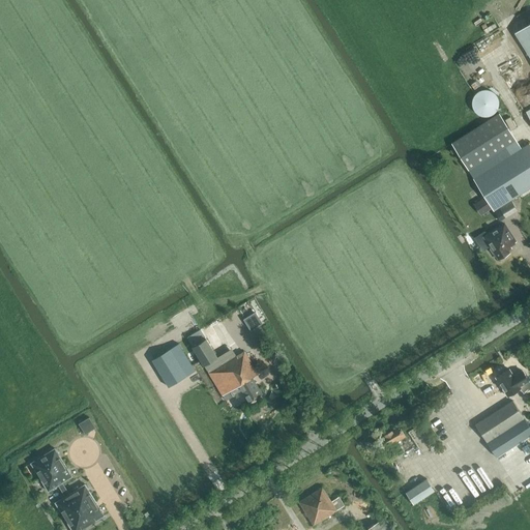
[(529,23),(517,32),(529,52),(529,23)]
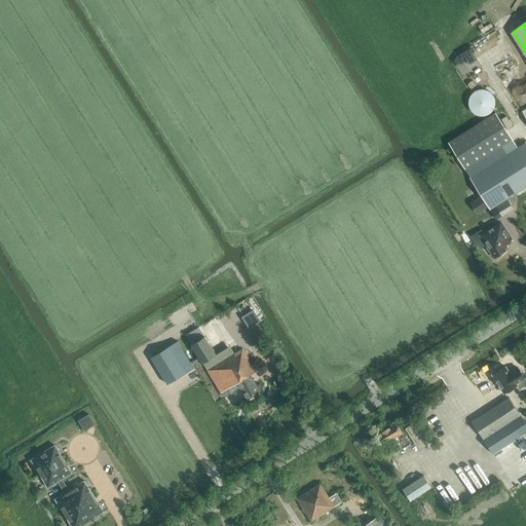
[(494,103),(494,100),(493,98),(492,96),(491,94),(489,91),(486,90),(484,89),(481,89),(477,89),(474,90),(472,92),(470,95),(468,97),(467,100),(467,103),(467,106),(468,108),(471,112),(473,114),(475,115),(478,116),(480,116),(483,116),(486,115),(489,114),(490,112),(492,110),(493,108),(494,105),(494,103)]
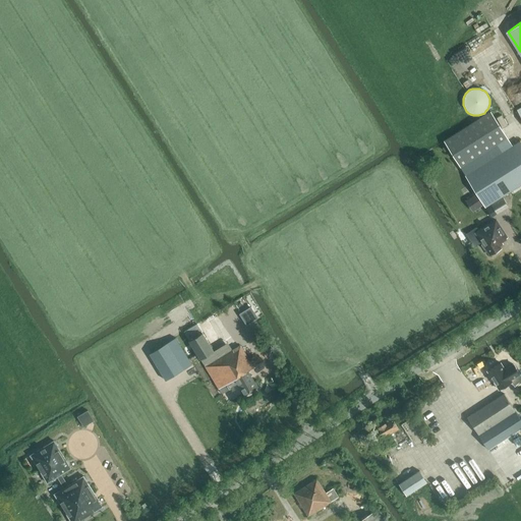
[(490,111),(444,140),(460,167),(466,175),(513,146),(507,136),(490,111)]
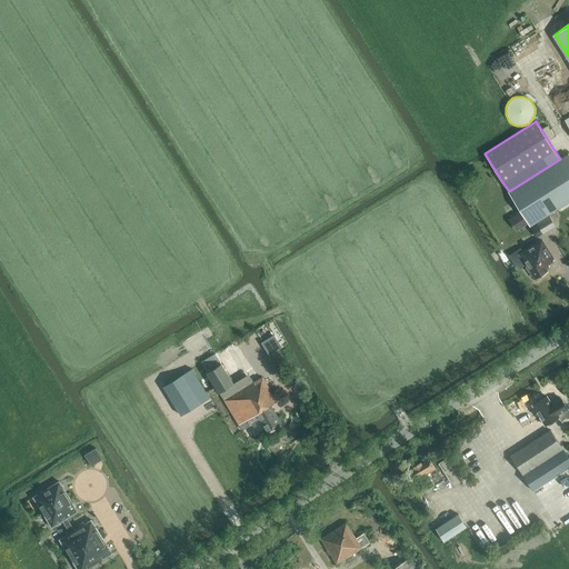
[(509,191),(508,191),(520,211),(528,223),(530,227),(536,223),(568,201),(568,155),(568,153),(560,159),(509,191)]
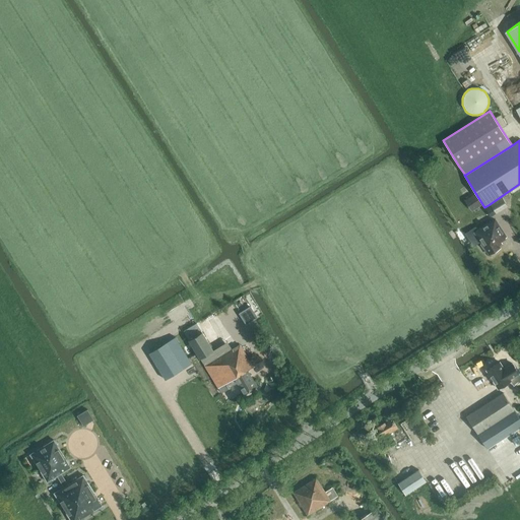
[(475,193),(468,198),(475,208),(482,204),(475,193)]
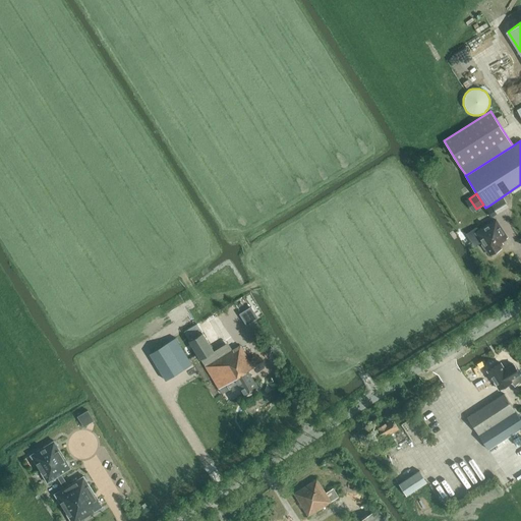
[(490,205),(485,208),(493,218),(498,215),(490,205)]
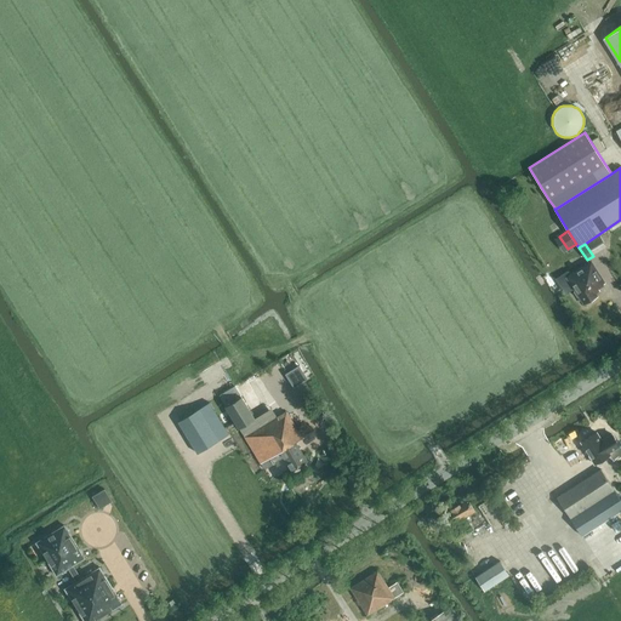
[(569,271),(557,278),(559,281),(567,295),(574,290),(574,292),(577,297),(580,298),(581,297),(585,303),(597,296),(594,292),(599,290),(598,288),(604,283),(591,262),(571,274),(569,271)]
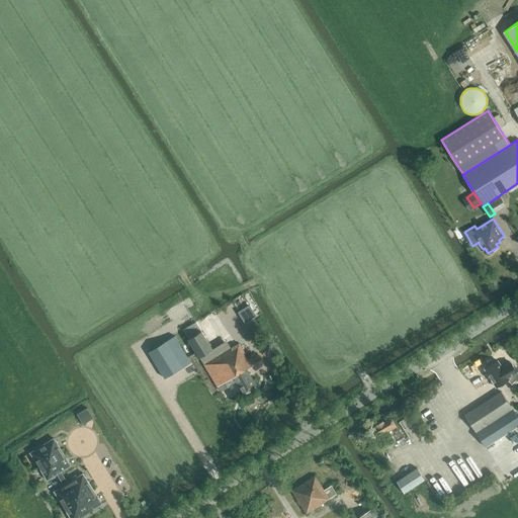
[(245,323),(257,316),(250,305),(239,312),(245,323)]
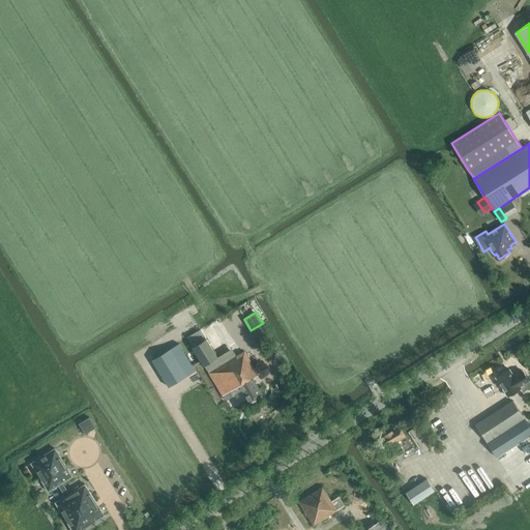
[(193,346),(206,337),(201,329),(187,337),(193,346)]
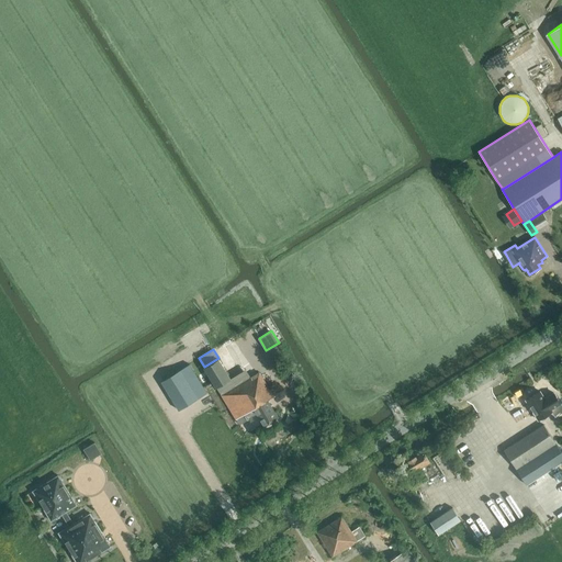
[(204,367),(204,368),(216,388),(232,379),(218,358),(204,367)]
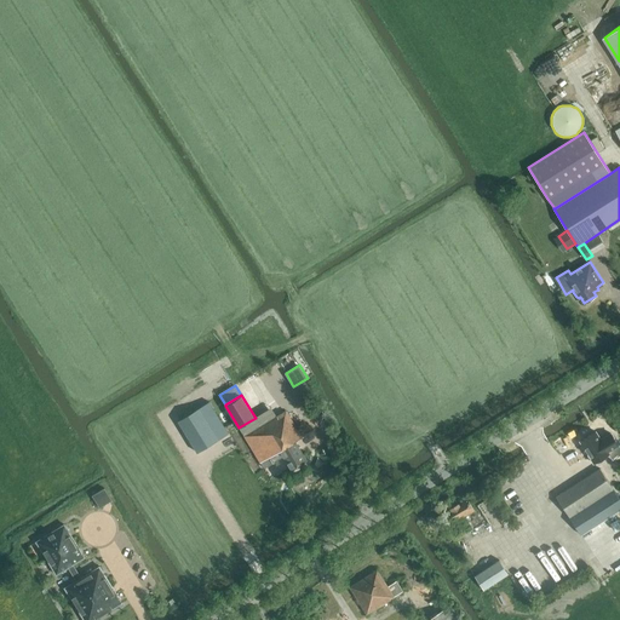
[(197,453),(218,440),(199,408),(178,422),(197,453)]
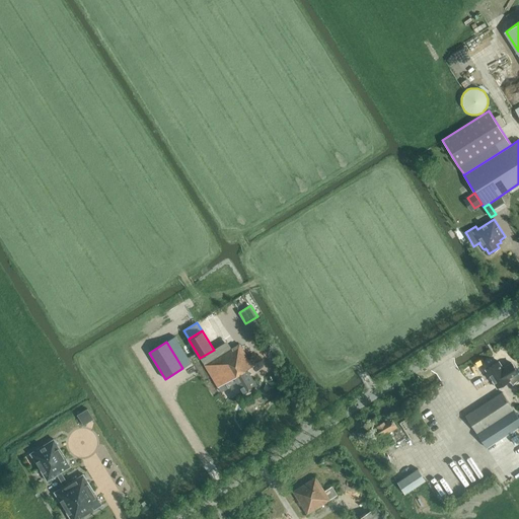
[(231,349),(204,365),(218,387),(225,382),(228,388),(237,382),(244,392),(256,385),(246,369),(252,366),(239,344),(231,349)]
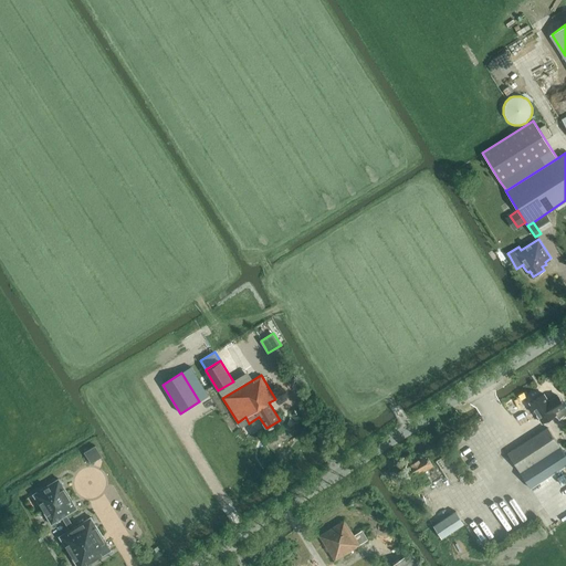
[(555,412),(564,406),(557,395),(546,401),(543,395),(530,404),(538,417),(543,422),(556,413),(555,412)]
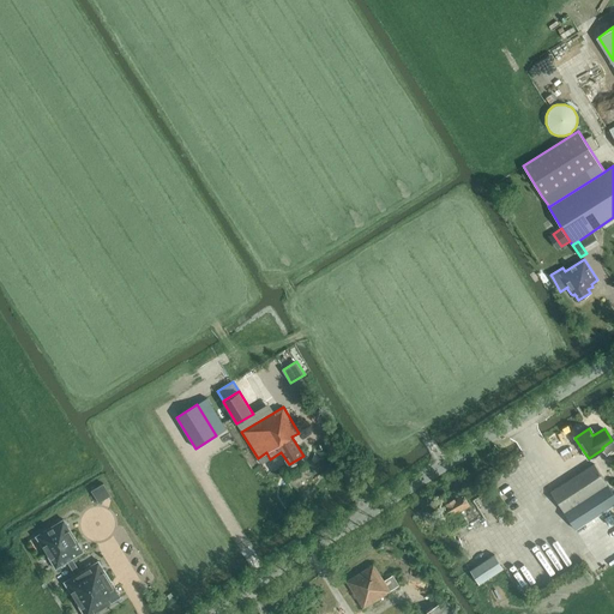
[(551,492),(564,512),(576,530),(613,505),(613,494),(594,464),(561,486),(551,492)]
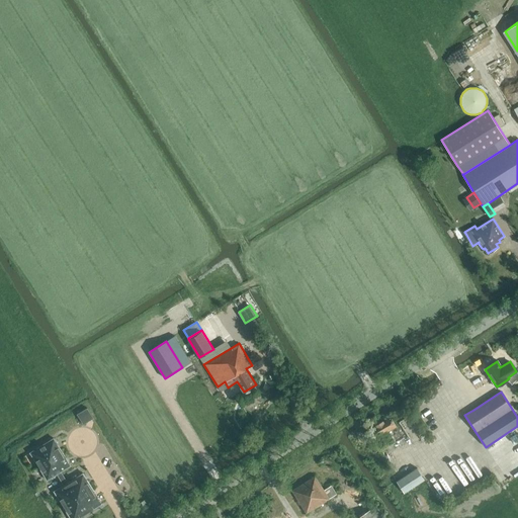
[(87,408),(77,414),(83,424),(94,418),(87,408)]
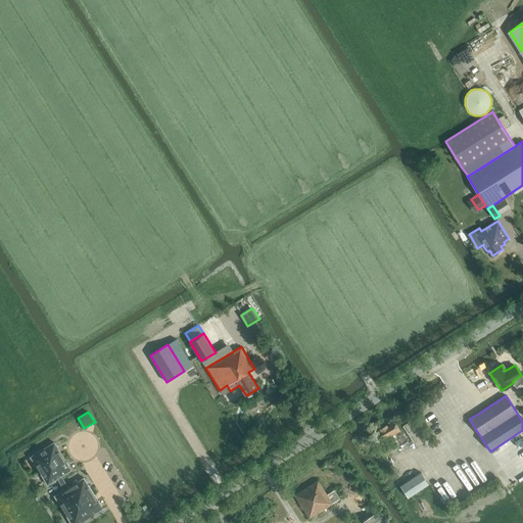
[(379,443),(401,431),(395,421),(374,433),(379,443)]
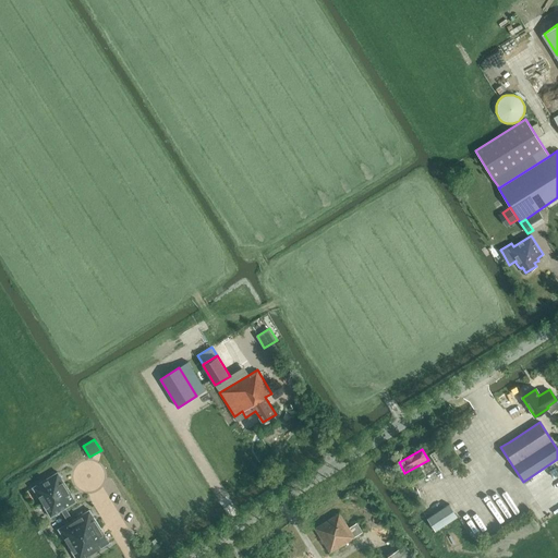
[(58,472),(33,487),(51,517),(61,511),(69,523),(58,530),(75,557),(86,557),(110,543),(89,510),(73,520),(65,508),(76,501),(58,472)]
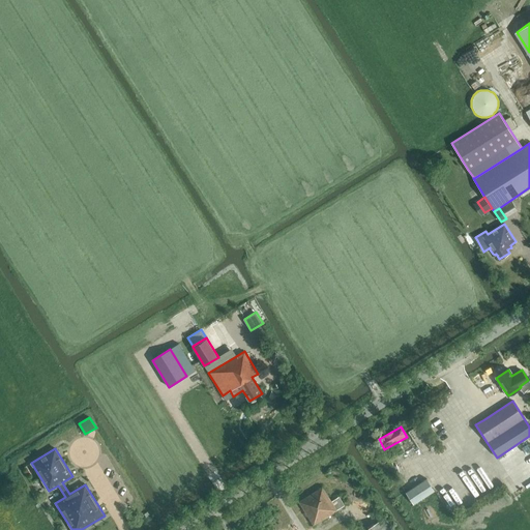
[(427,478),(406,493),(414,504),(435,491),(427,478)]
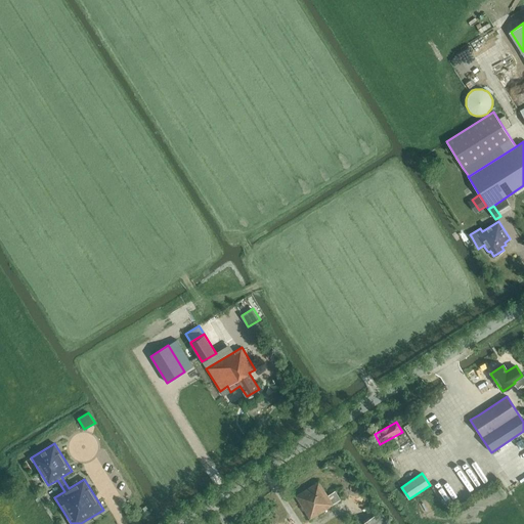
[(296,496),(310,519),(334,505),(334,504),(340,499),(335,491),(328,495),(318,482),(296,496)]
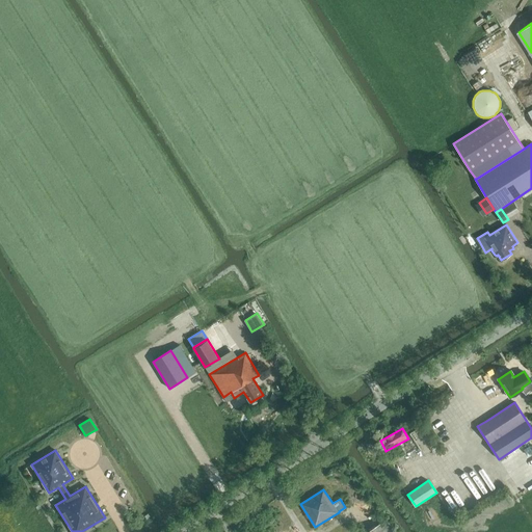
[(397,531),(389,519),(366,531),(397,531)]
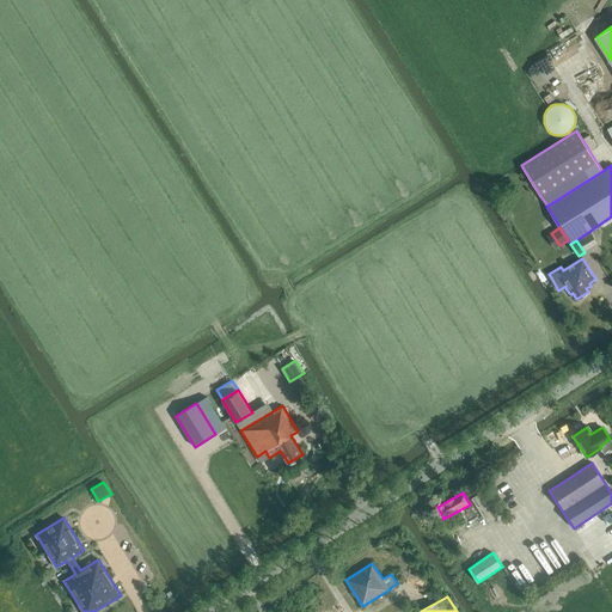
All buildings are outlined.
